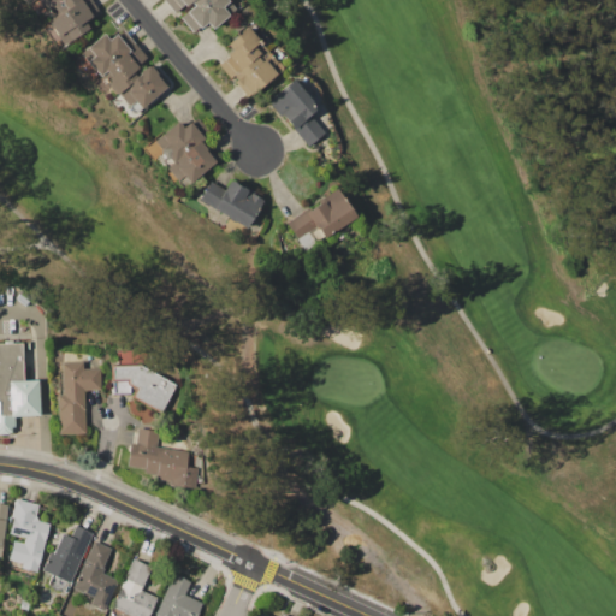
[(90,0),(98,11),(90,16),(83,21),(88,29),(63,45),(48,21),(51,19),(37,0),(31,0),(27,4),(24,0),(90,0)]
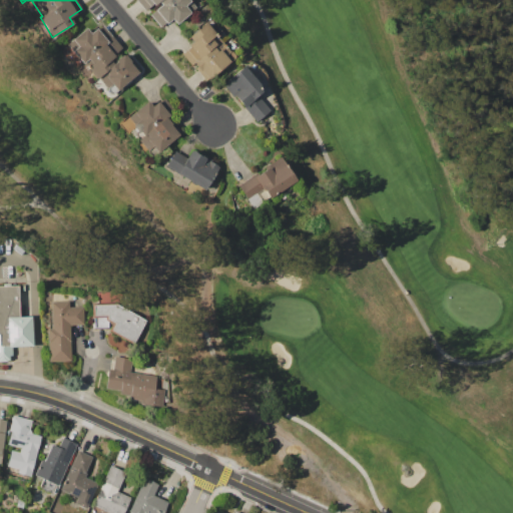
[(137,0),(190,0),(189,1),(194,7),(189,11),(190,12),(176,24),(172,19),(166,24),(165,22),(160,27),(149,15),(160,5),(158,2),(155,5),(153,4),(146,10),(137,0)]
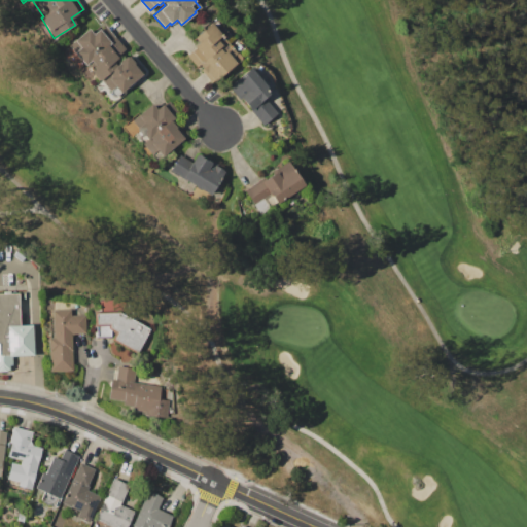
[(186,55),(195,48),(194,47),(198,43),(194,38),(211,23),(213,25),(214,24),(219,30),(218,31),(236,53),(237,51),(241,57),(241,60),(235,65),(236,66),(223,76),(222,75),(211,84),(200,71),(202,69),(200,65),(197,67),(186,55)]
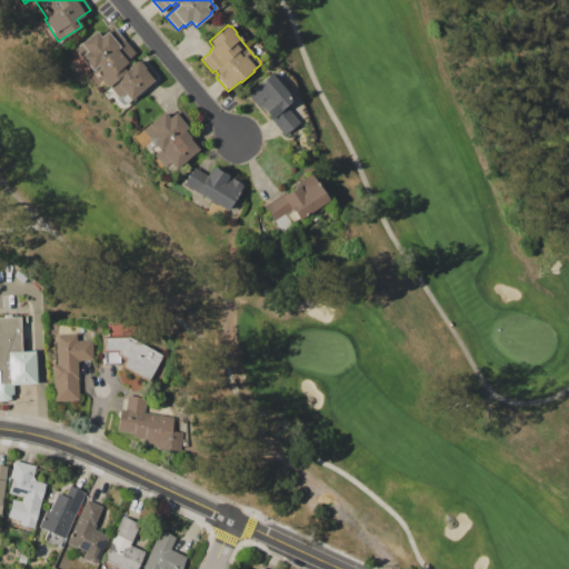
[(73,49),(95,31),(100,37),(107,31),(108,32),(113,28),(136,53),(126,61),(128,62),(125,66),(127,68),(135,61),(136,62),(139,58),(156,78),(138,93),(139,96),(135,99),(131,101),(130,100),(125,105),(109,86),(107,88),(101,81),(95,87),(85,75),(91,69),(73,49)]
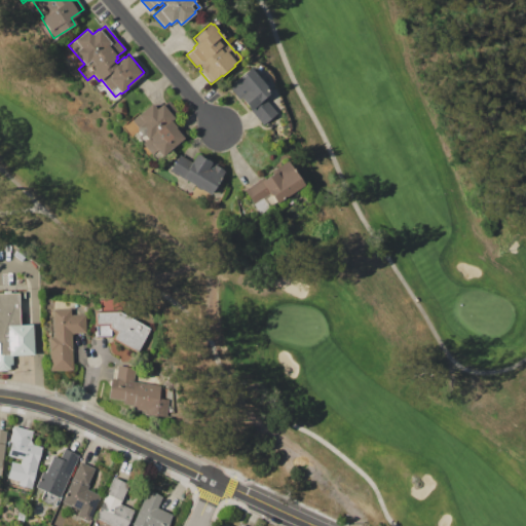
[(227,86),(249,68),(270,92),(263,98),(276,113),(262,124),(241,100),(240,101),(227,86)]
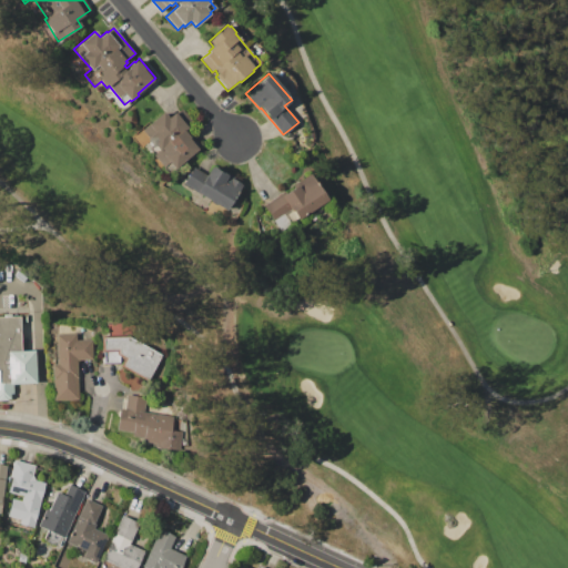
[(131,137),(148,122),(149,123),(162,112),(168,119),(175,112),(175,113),(181,108),(191,120),(185,125),(188,128),(186,129),(201,146),(174,169),(159,149),(149,158),(131,137)]
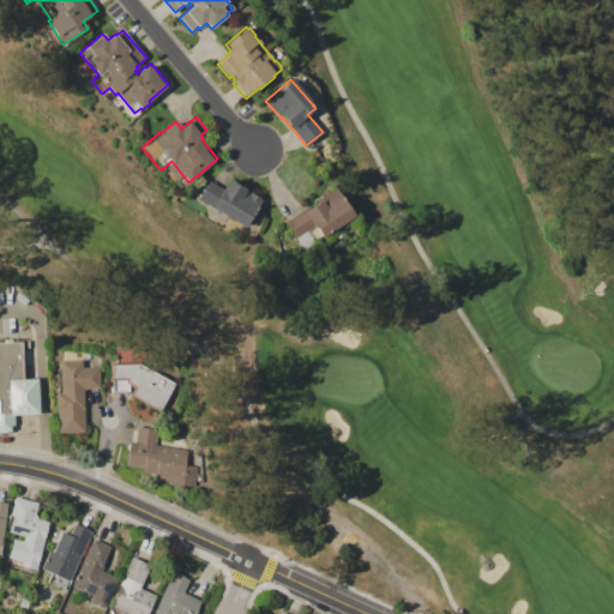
[(197,198),(208,180),(222,188),(228,180),(229,181),(230,179),(235,182),(234,184),(240,187),(241,186),(246,188),(246,187),(253,191),(251,193),(260,199),(245,227),(235,221),(234,222),(226,217),(227,216),(209,205),(209,206),(199,200),(199,199),(197,198)]
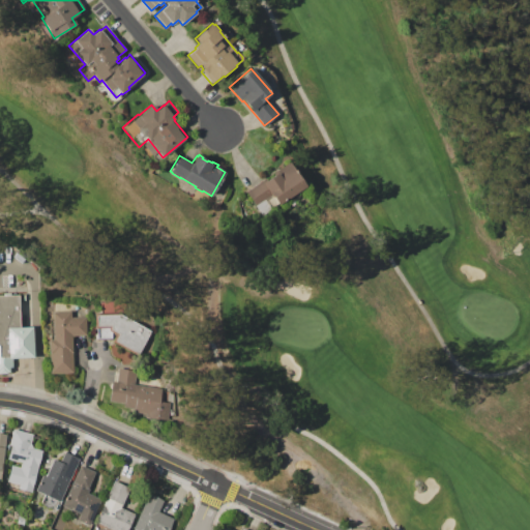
[(245,192),(265,178),(266,180),(273,175),(272,173),(289,162),(305,186),(298,192),(300,195),(292,201),(289,197),(262,215),(245,192)]
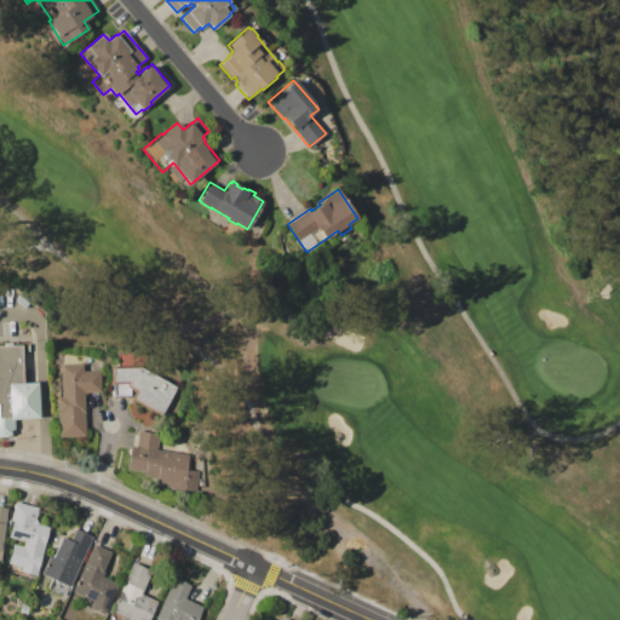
[(0,345),(4,345),(4,343),(12,343),(12,345),(22,345),(23,383),(36,383),(36,386),(38,386),(39,415),(36,415),(36,418),(15,419),(15,430),(11,430),(11,435),(7,435),(7,436),(0,436),(0,345)]
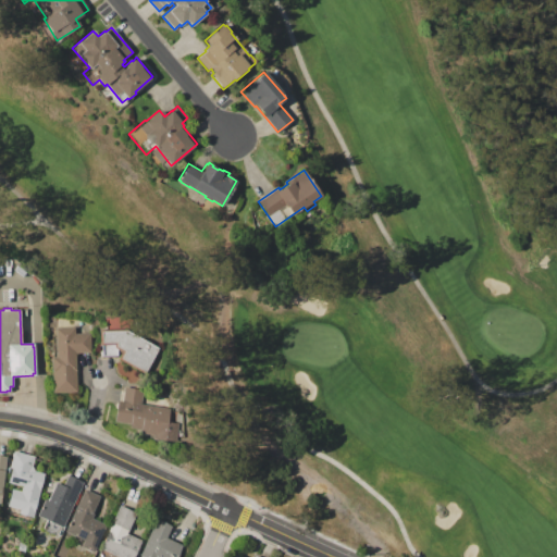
[(50,357),(53,357),(52,336),(56,335),(56,327),(75,326),(75,333),(90,332),(91,353),(76,353),(77,392),(51,393),(50,357)]
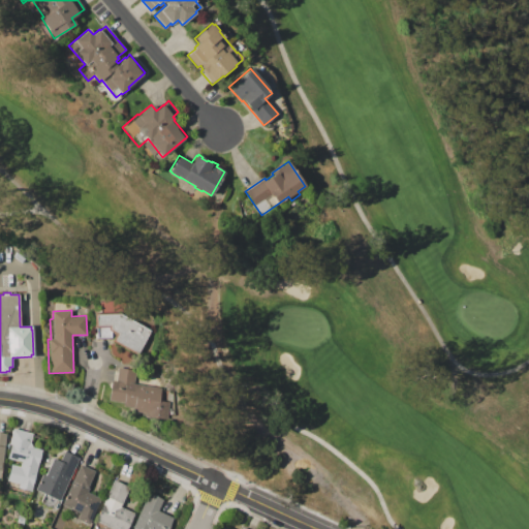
[(94,313),(122,312),(154,330),(139,355),(112,341),(116,334),(111,333),(112,338),(97,338),(97,328),(95,328),(94,313)]
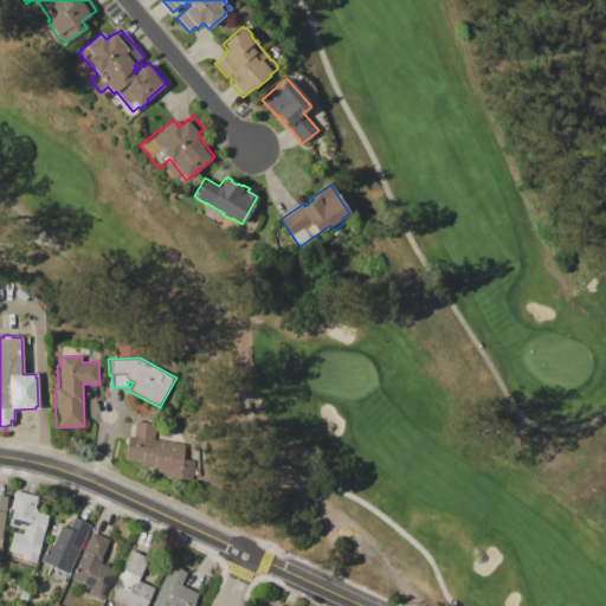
[(123,458),(128,434),(133,436),(135,420),(155,424),(153,439),(185,445),(182,459),(195,461),(192,481),(166,477),(167,474),(153,471),(154,469),(140,466),(141,462),(123,458)]
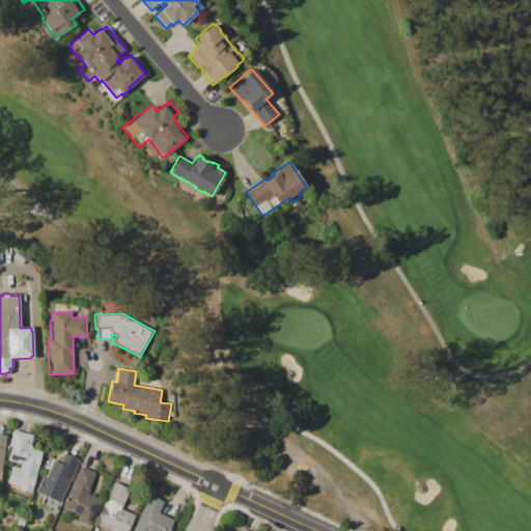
[(14,429),(32,435),(30,444),(33,449),(43,452),(38,467),(37,474),(36,474),(32,490),(6,482),(11,466),(20,468),(22,464),(7,459),(11,446),(9,445),(14,429)]
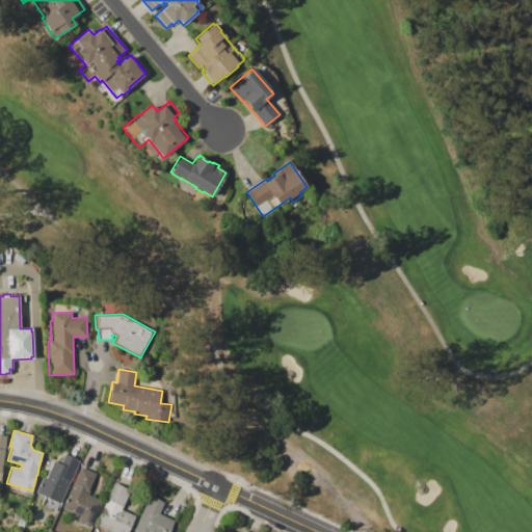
[(79,459),(60,503),(36,491),(44,477),(46,478),(54,460),(60,463),(65,453),(79,459)]
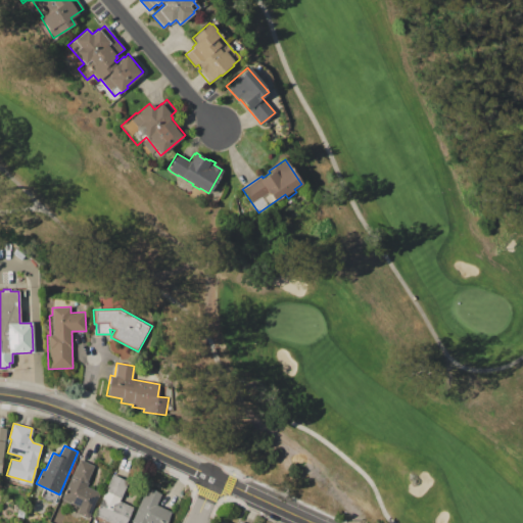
[(80,460),(94,466),(88,478),(90,479),(86,486),(100,492),(88,519),(77,513),(79,508),(74,505),(74,506),(70,505),(70,504),(61,500),(80,460)]
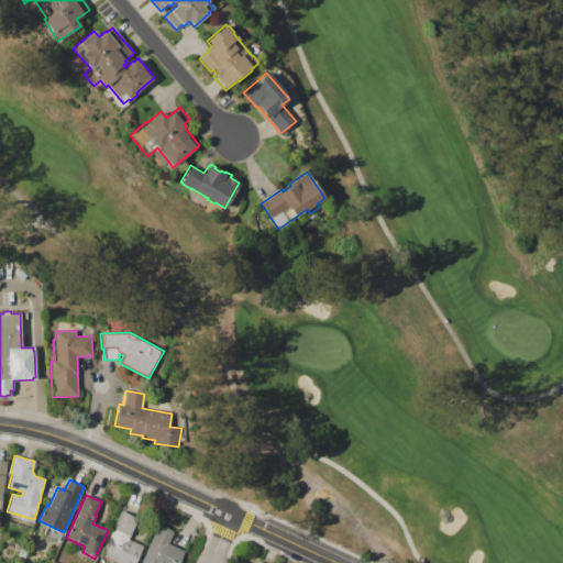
[(102,554),(122,510),(139,518),(129,539),(145,545),(136,562),(118,562),(119,562),(102,554)]
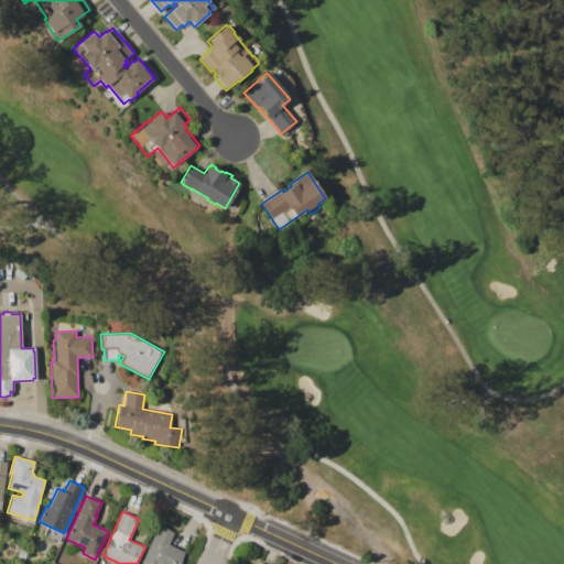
[(141,563),(158,525),(174,533),(170,544),(184,551),(177,563),(141,563)]
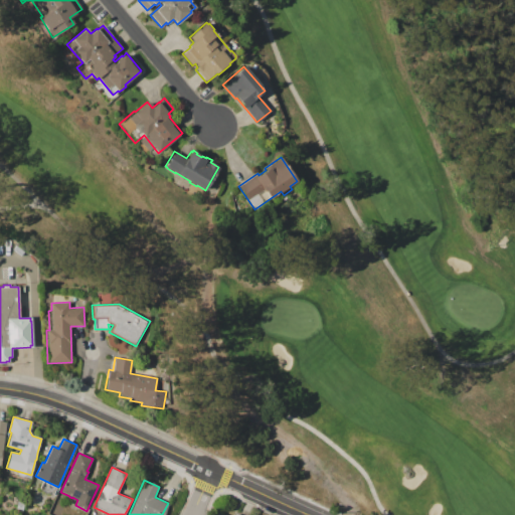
All buildings are outlined.
